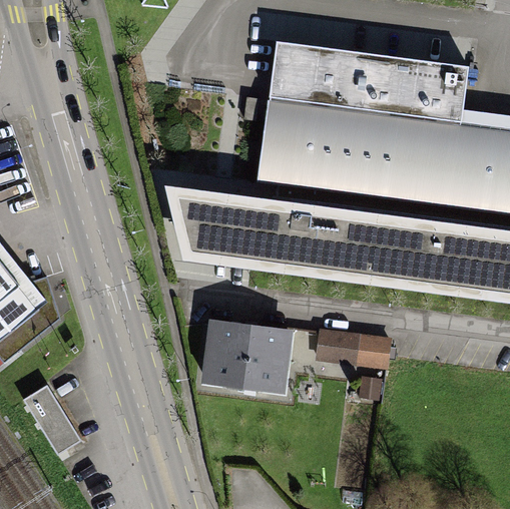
[(470,67),(274,42),(257,179),(509,211),(509,117),(465,111),(470,67)]
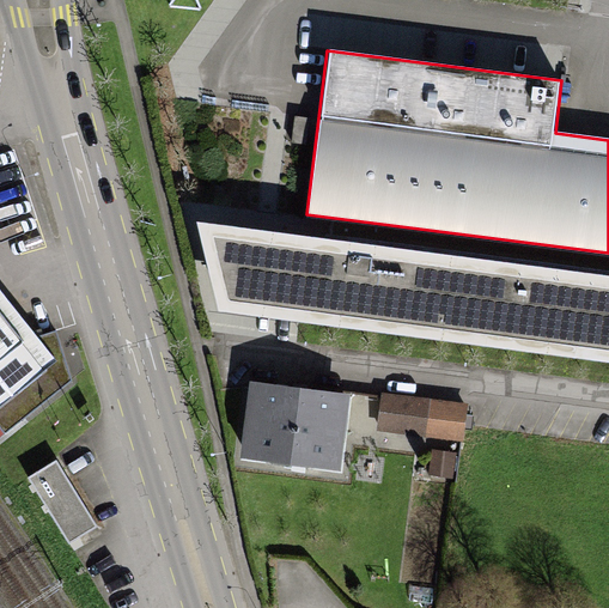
[(608,274),(195,223),(221,311),(608,363),(608,274)]
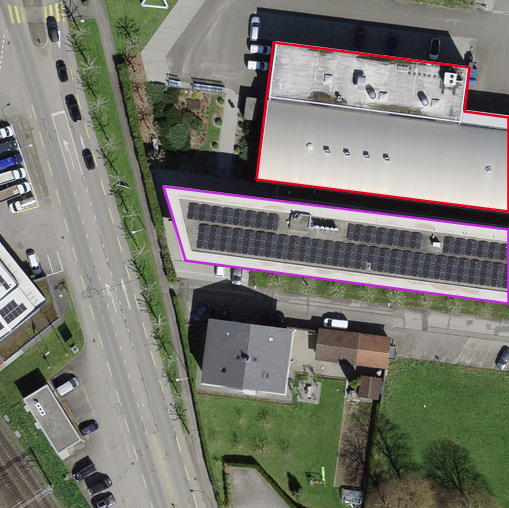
[(0,242),(0,340),(46,301),(0,242)]
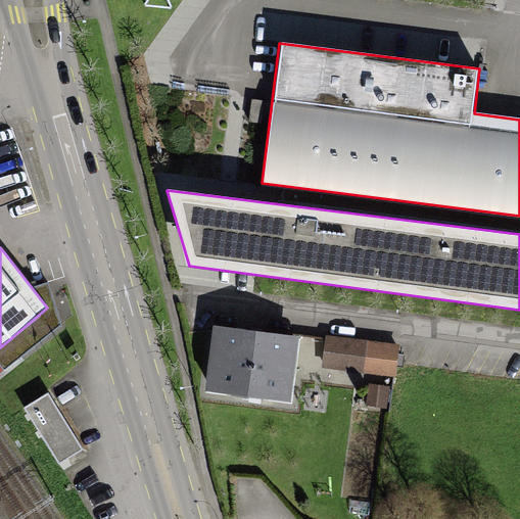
[(297,331),(220,321),(211,380),(289,390),(297,331)]
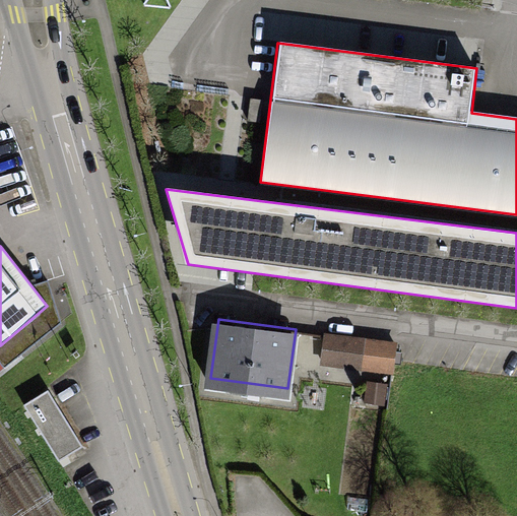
[(398,341),(330,332),(326,356),(395,365),(398,341)]
